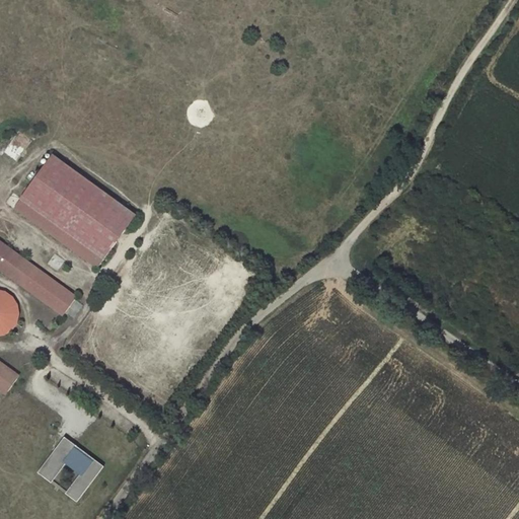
[(53,155),(21,199),(104,260),(136,216),(53,155)]
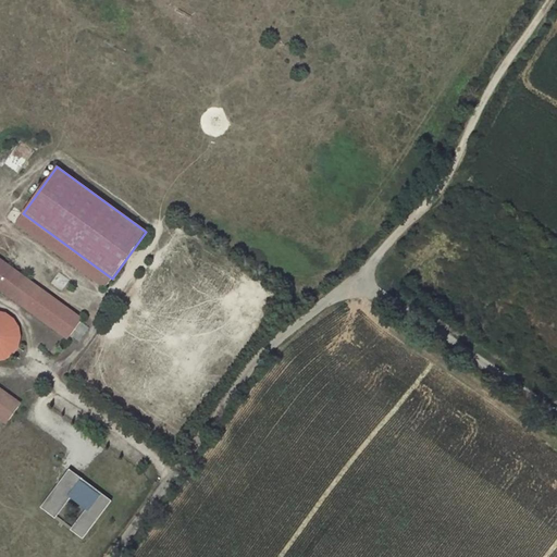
[(23,213),(17,221),(107,285),(112,279),(23,213)]
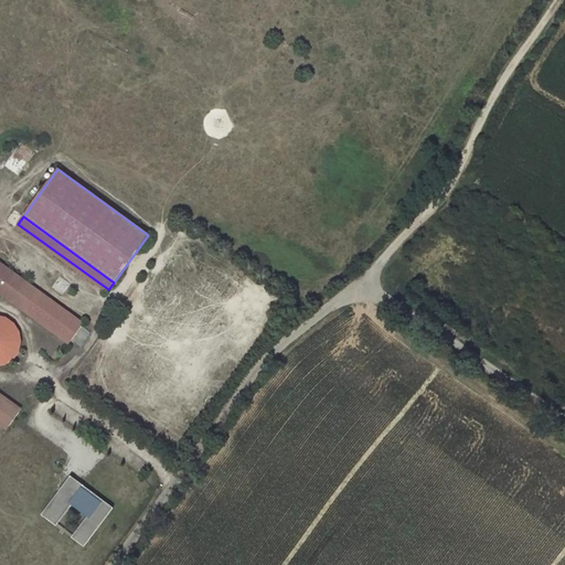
[(0,295),(11,304),(28,281),(0,262),(0,295)]
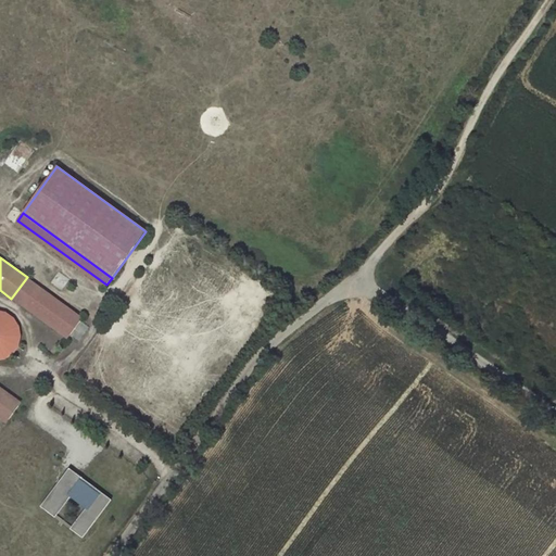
[(27,277),(11,299),(25,308),(27,305),(38,291),(40,288),(27,277)]
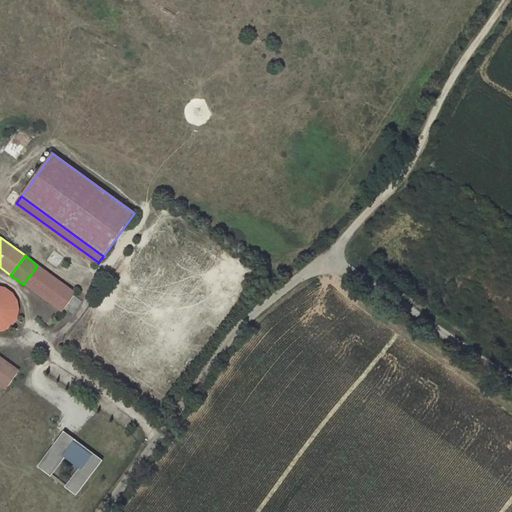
[(35,268),(25,281),(64,309),(74,296),(35,268)]
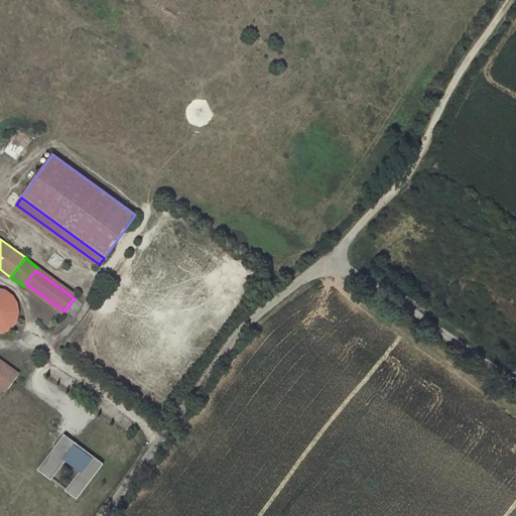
[(0,288),(0,334),(1,334),(5,333),(8,331),(13,328),(16,323),(18,318),(19,313),(18,308),(17,302),(15,298),(12,294),(8,291),(4,289),(0,288)]
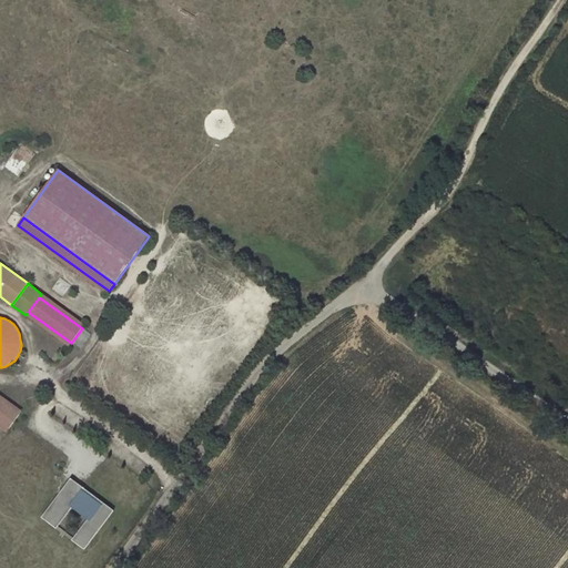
[(19,415),(0,401),(0,423),(9,429),(19,415)]
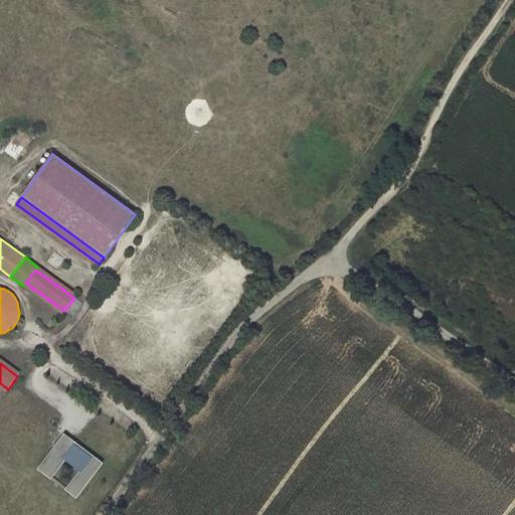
[(64,489),(76,498),(103,462),(63,433),(37,468),(52,479),(65,462),(77,471),(64,489)]
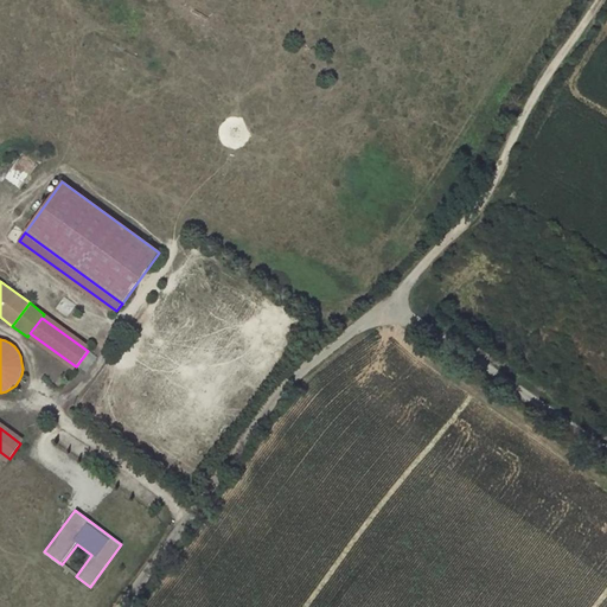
All buildings are outlined.
